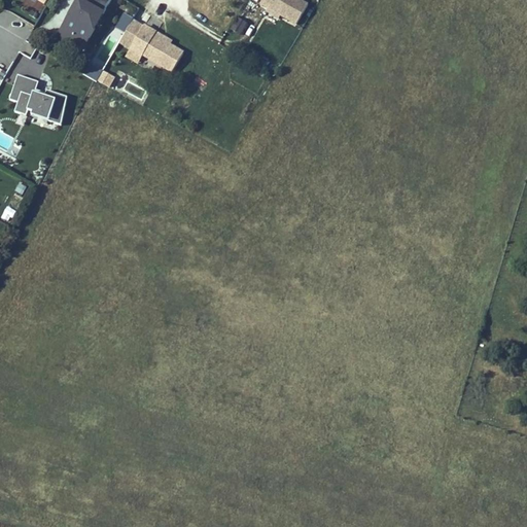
[(96,21),(101,11),(104,12),(111,0),(81,0),(83,1),(74,16),(71,14),(64,27),(76,34),(74,37),(86,44),(99,23),(96,21)]
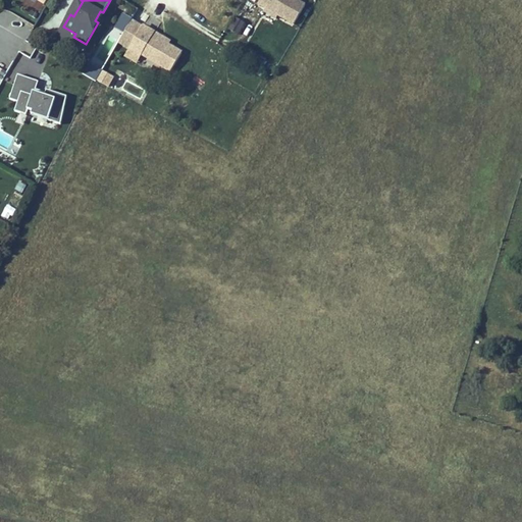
[(73,16),(83,1),(81,0),(77,0),(70,14),(73,16)]
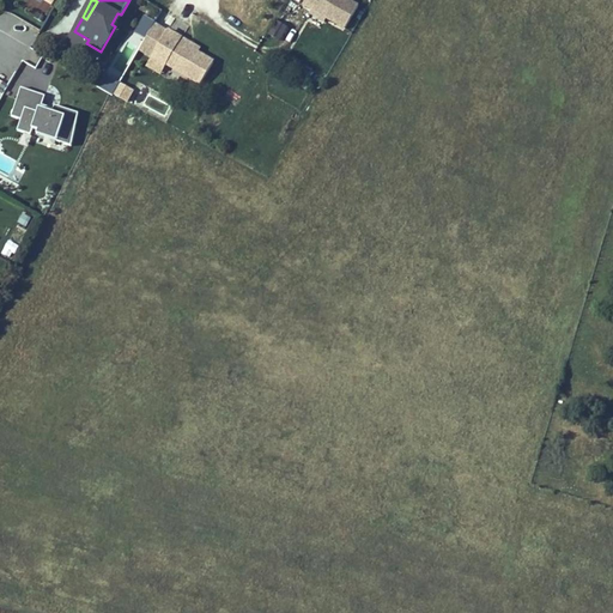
[(345,29),(360,4),(353,0),(305,0),(304,4),(313,8),(310,13),(325,22),(327,18),(345,29)]
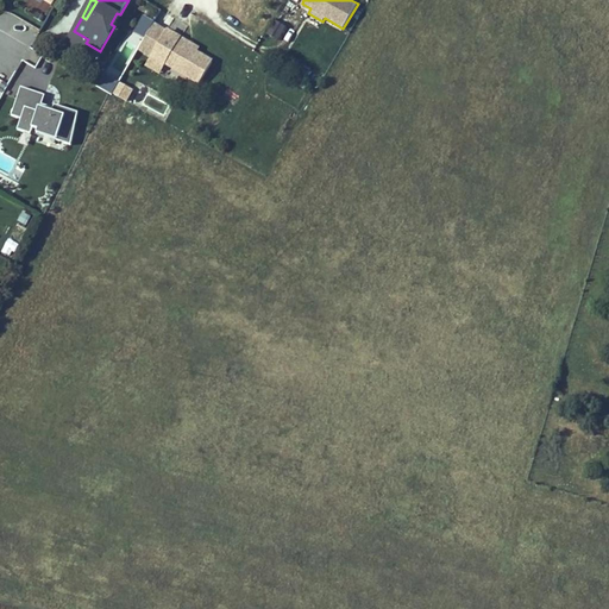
[(2,8),(0,12),(0,27),(30,45),(38,30),(2,8)]
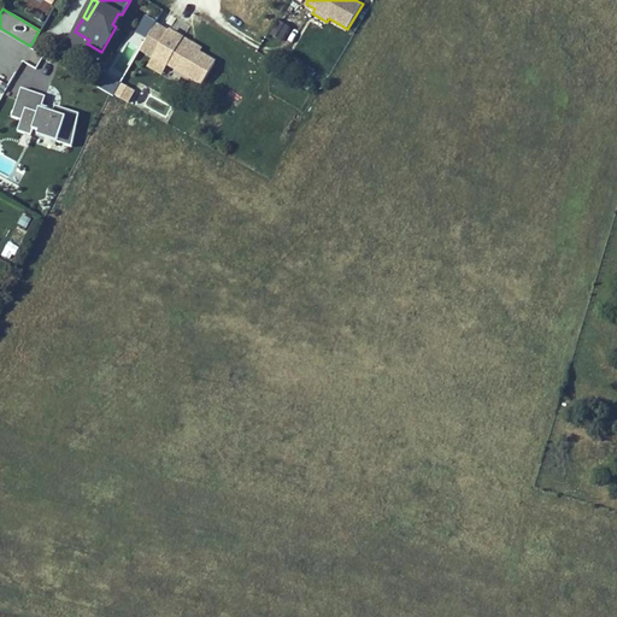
[(116,27),(122,15),(118,13),(112,24),(116,27)]
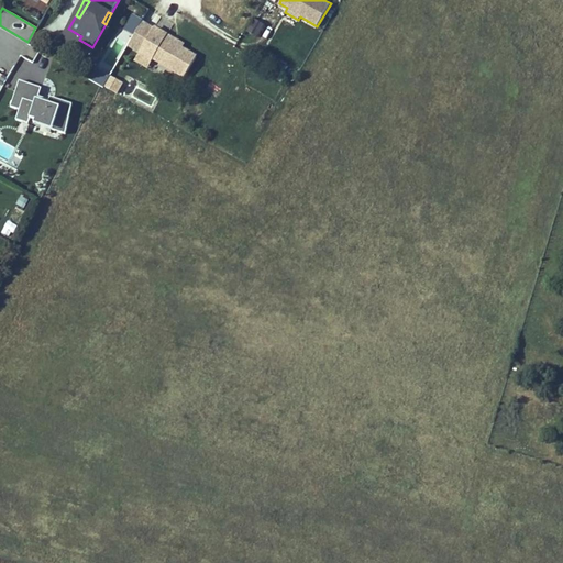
[(265,24),(254,18),(246,31),(257,37),(265,24)]
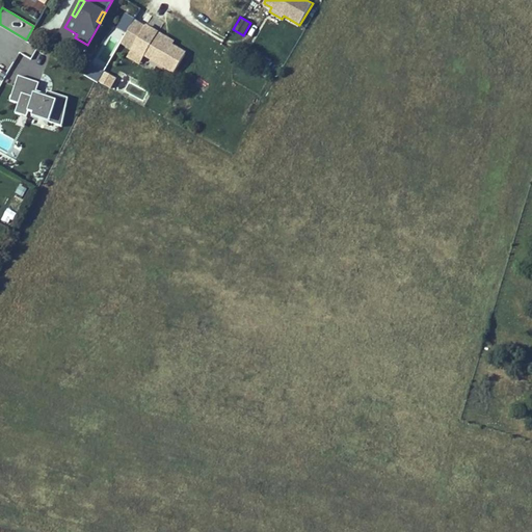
[(159,31),(147,24),(131,50),(144,57),(145,55),(175,72),(186,52),(173,44),(157,34),(159,31)]
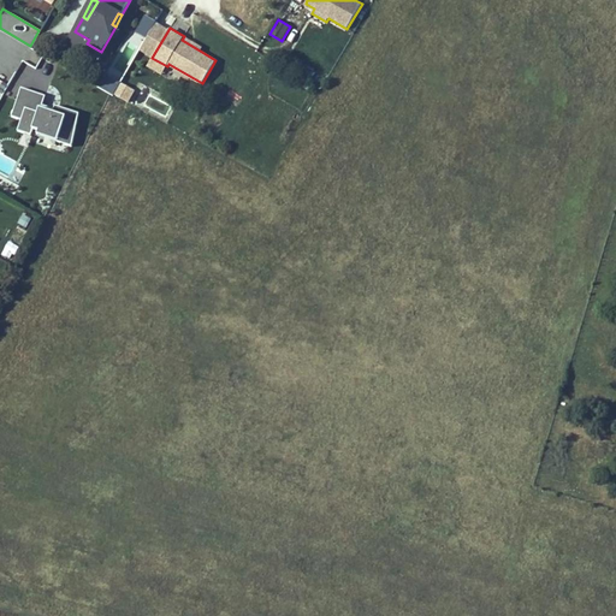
[(87,43),(89,40),(75,31),(69,42),(98,59),(101,52),(87,43)]
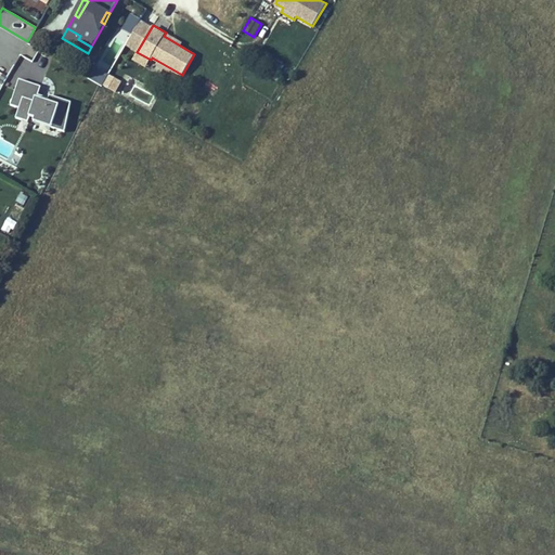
[(182,42),(166,33),(164,36),(180,46),(182,42)]
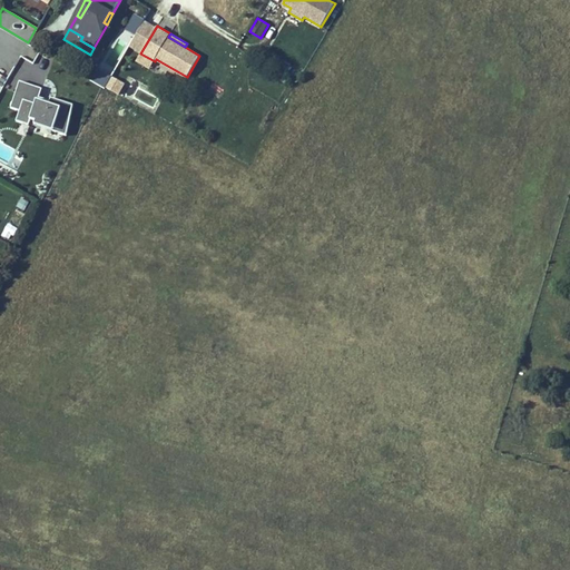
[(97,67),(90,80),(105,87),(110,72),(97,67)]
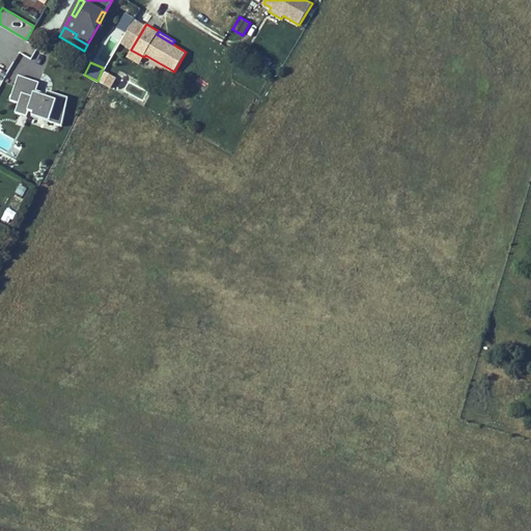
[(98,81),(111,88),(116,77),(103,71),(98,81)]
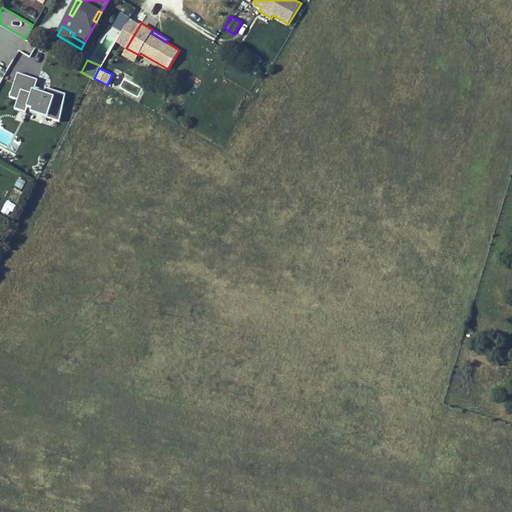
[(39,78),(18,71),(10,96),(17,98),(15,108),(26,111),(28,106),(32,107),(32,110),(61,119),(66,92),(46,86),(45,91),(40,90),(41,88),(37,86),(39,78)]
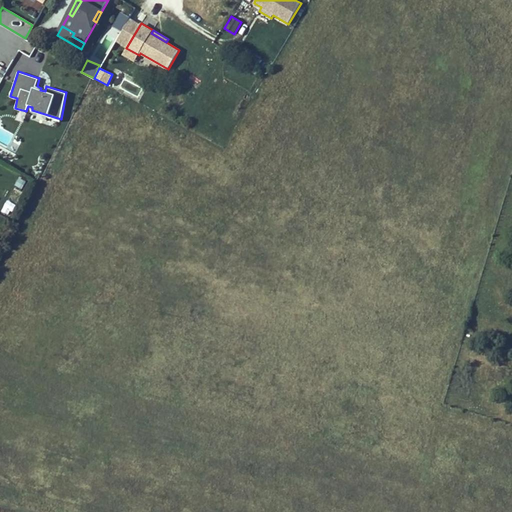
[(17,178),(14,188),(22,190),(25,180),(17,178)]
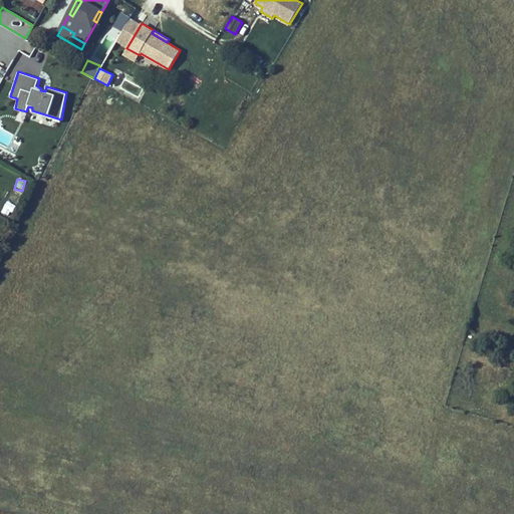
[(6,201),(3,209),(13,213),(16,205),(6,201)]
